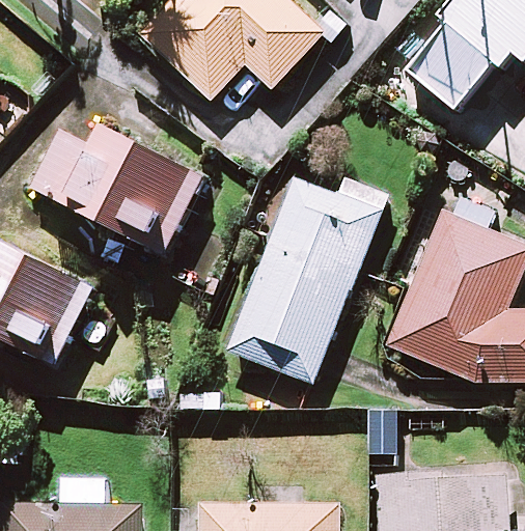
[(323,35),(286,0),(171,0),(139,33),(209,102),(244,65),(270,90),(323,35)]
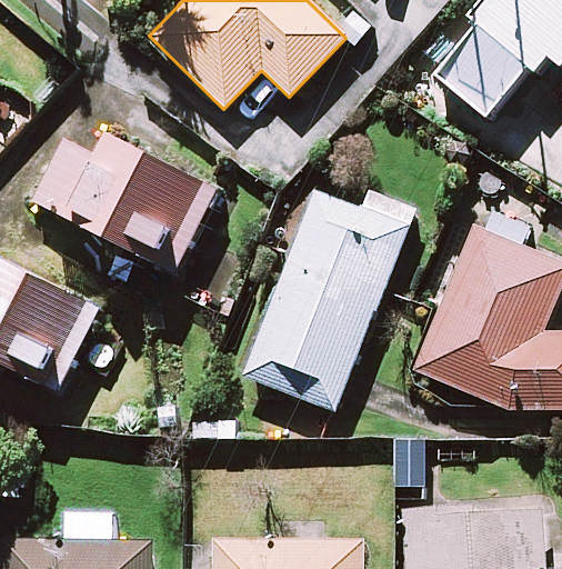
[(487,118),(525,67),(539,77),(551,61),(561,69),(561,0),(482,0),(475,10),(484,17),(437,79),(487,118)]
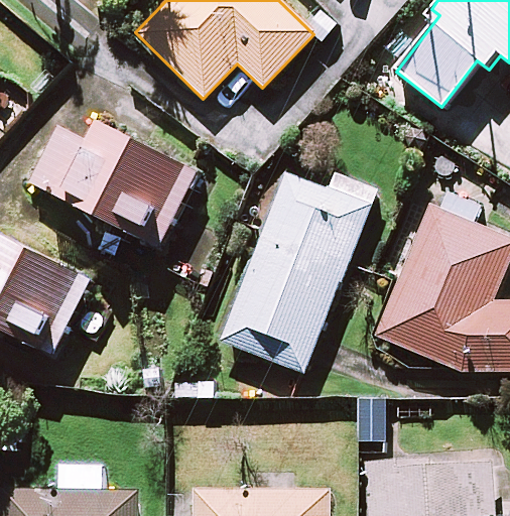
[(197,172),(97,121),(86,143),(57,129),(30,181),(157,248),(197,172)]
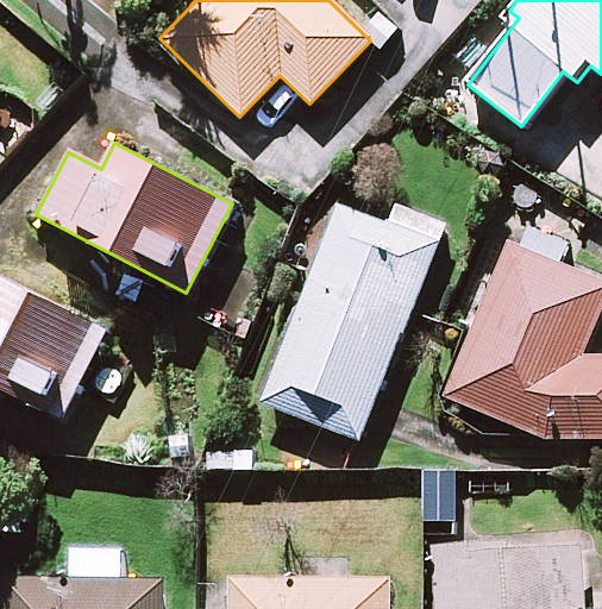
[(441,226),(393,207),(386,225),(338,206),(327,232),(301,221),(286,262),(312,272),(261,402),(357,440),(441,226)]
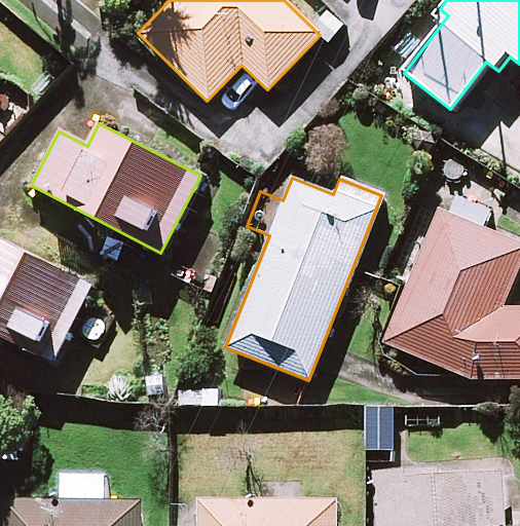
[(519,257),(519,246),(437,212),(383,343),(469,378),(519,377),(519,306),(502,303),(519,257)]
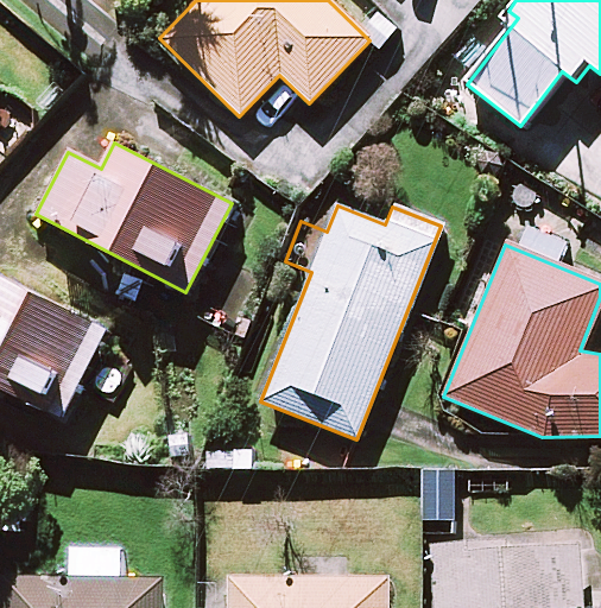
[(107,328),(0,274),(0,386),(62,418),(107,328)]
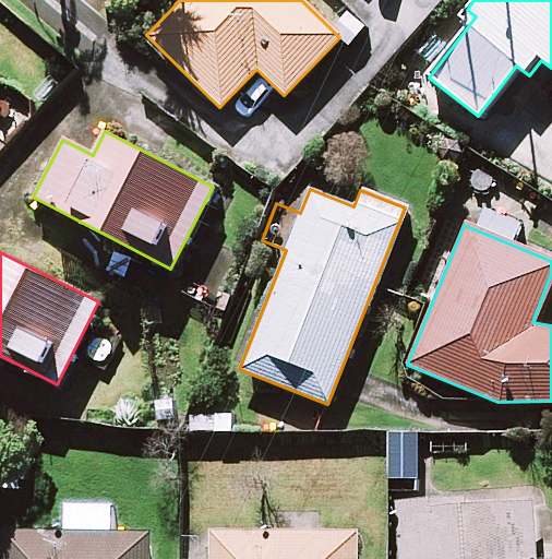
[(551,558),(551,557),(532,558),(529,497),(398,503),(399,558),(551,558)]
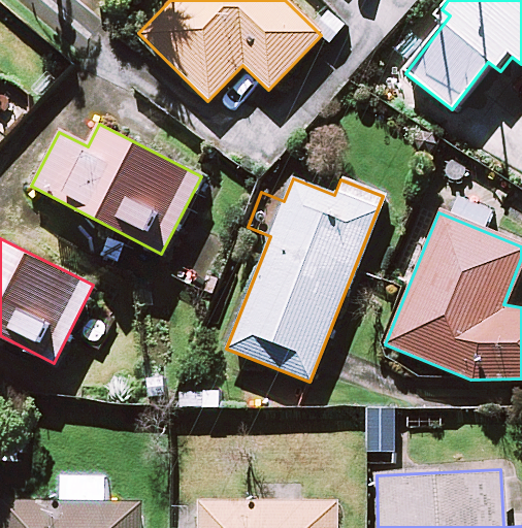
[(101,477),(61,476),(60,505),(6,502),(5,527),(139,527),(140,506),(100,504),(101,477)]
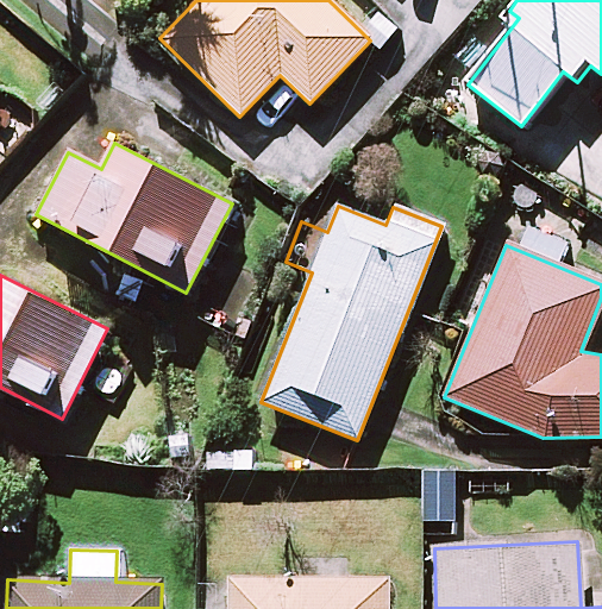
[(387,608),(388,579),(229,578),(227,608),(387,608)]
